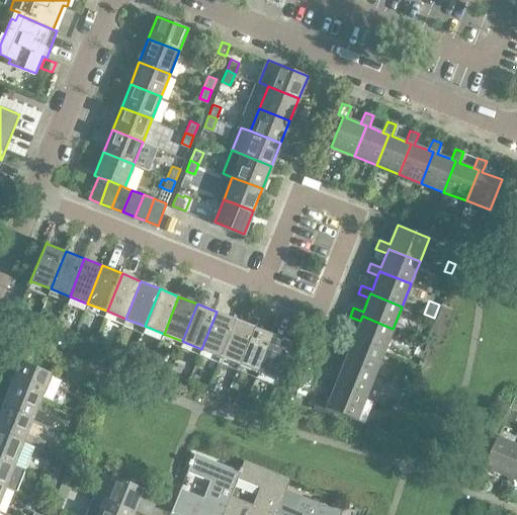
[(221,356),(235,319),(217,312),(201,349),(221,356)]
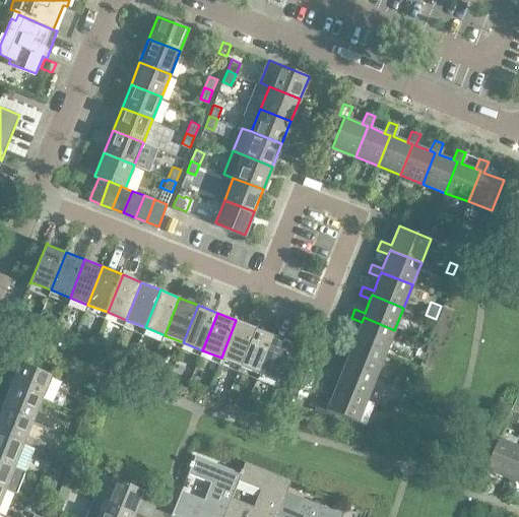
[(386,352),(394,330),(364,317),(362,322),(355,336),(345,332),(342,340),(352,344),(354,340),(386,352)]
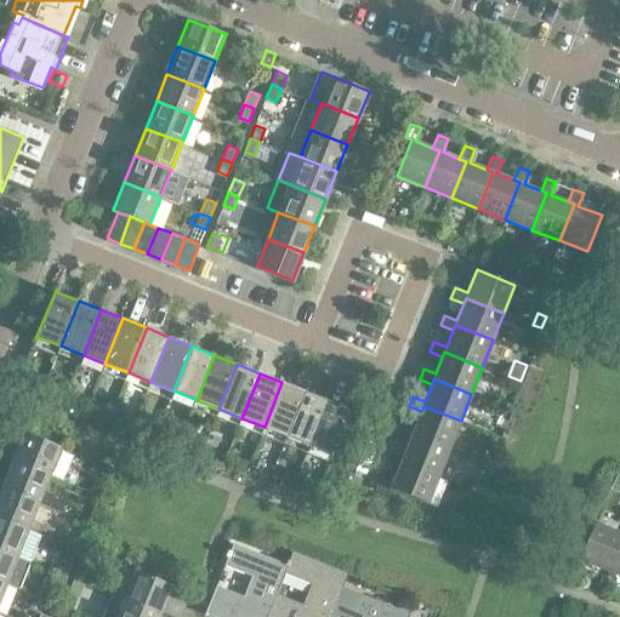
[(288,435),(305,392),(282,382),(265,427),(288,435)]
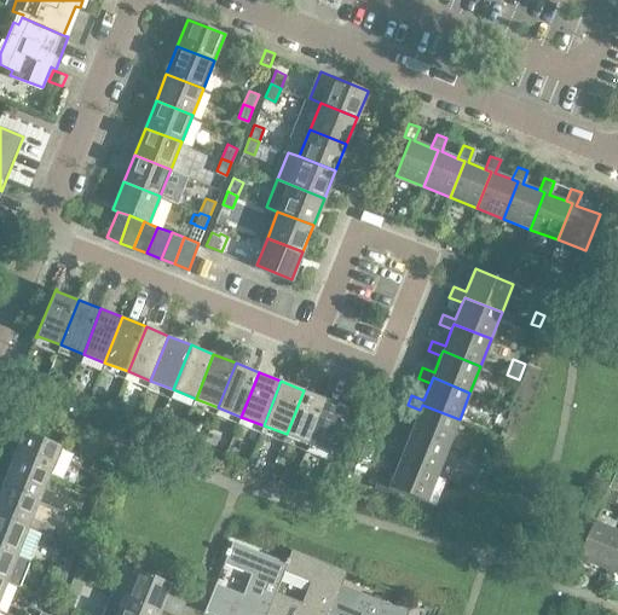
[(309,444),(327,399),(304,390),(287,434),(309,444)]
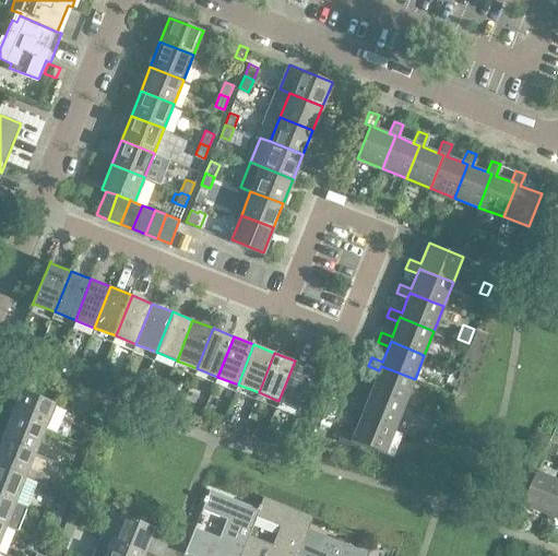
[(104,359),(99,369),(111,374),(115,364),(104,359)]
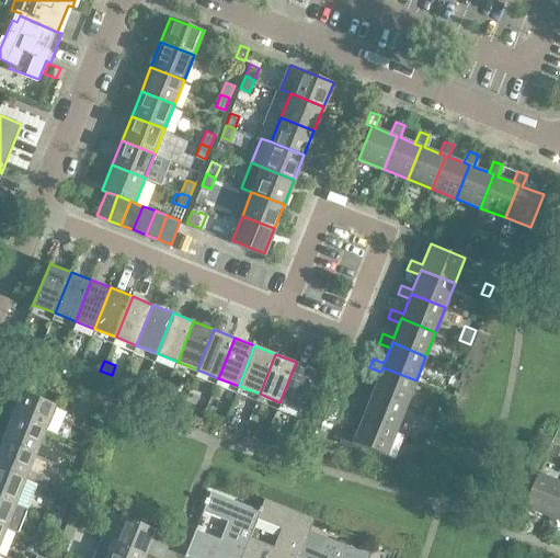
[(315,369),(296,362),(280,402),(299,410),(298,411),(300,412),(317,368),(316,368),(315,369)]
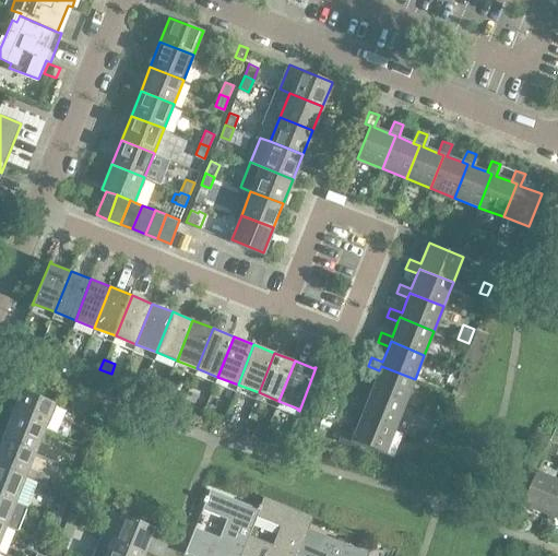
[(405,403),(415,379),(381,366),(379,370),(374,386),(361,381),(358,390),(369,394),(371,390),(405,403)]
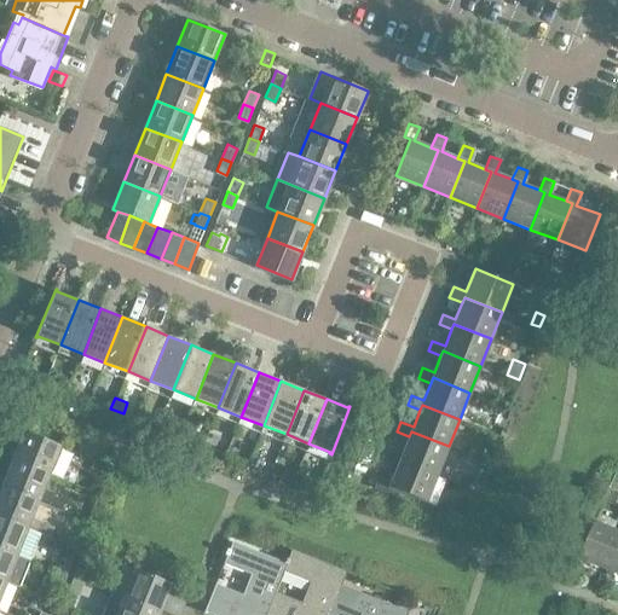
[(24,430),(13,458),(50,473),(61,444),(24,430)]
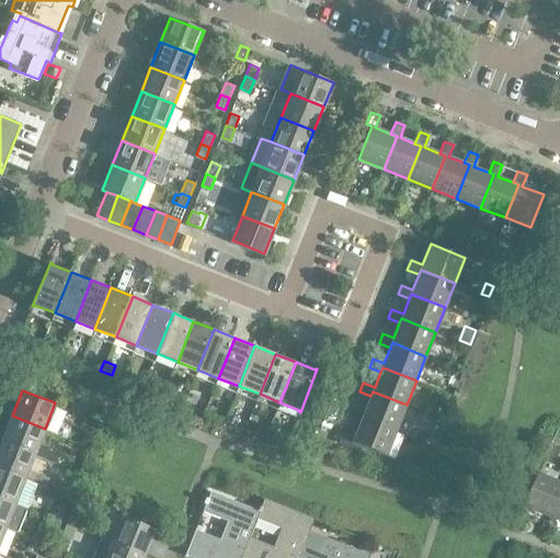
[(397,429),(407,405),(373,391),(370,396),(365,411),(353,407),(350,416),(362,421),(363,416),(397,429)]
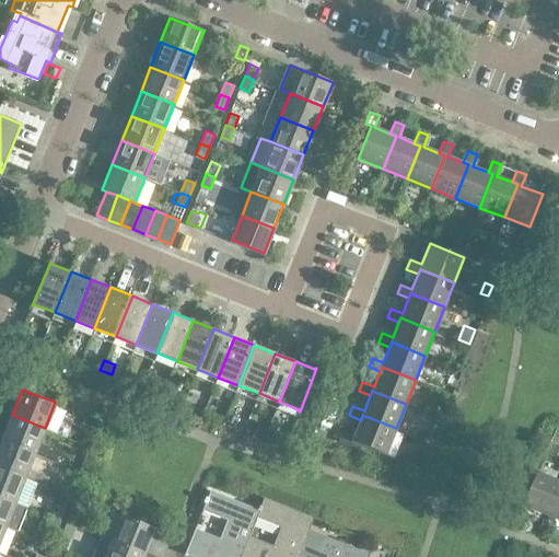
[(229,409),(224,419),(236,424),(241,414),(229,409)]
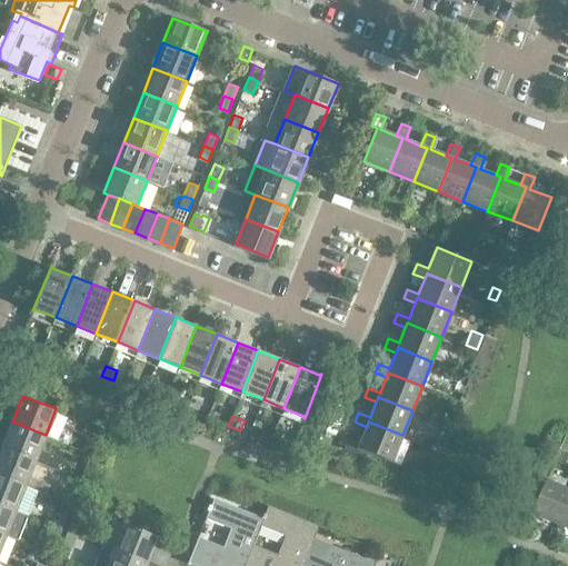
[(40,448),(46,435),(12,421),(2,445),(36,459),(45,463),(49,454),(49,452),(40,448)]
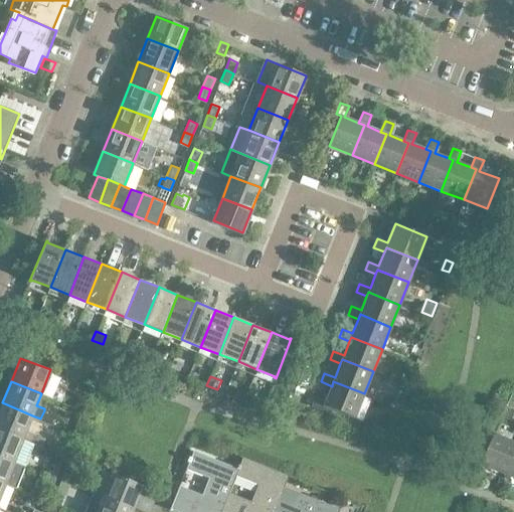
[(355,417),(364,393),(333,381),(332,386),(326,400),(315,396),(312,404),(323,409),(324,405),(355,417)]
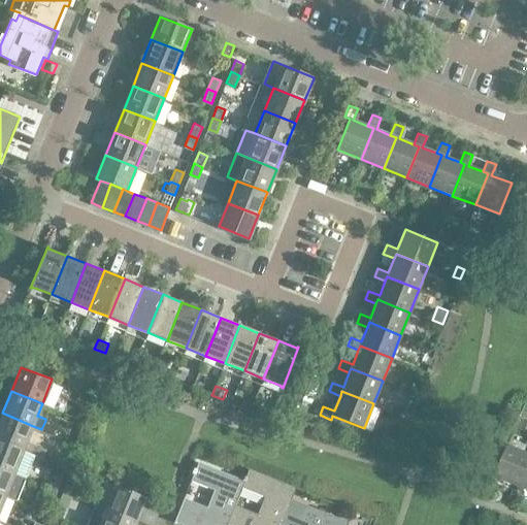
[(0,438),(24,449),(33,426),(2,413),(0,418),(0,438)]
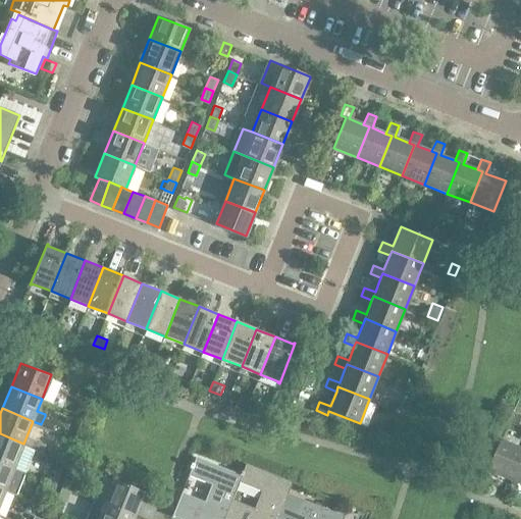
[(55,420),(45,416),(41,424),(52,428),(55,420)]
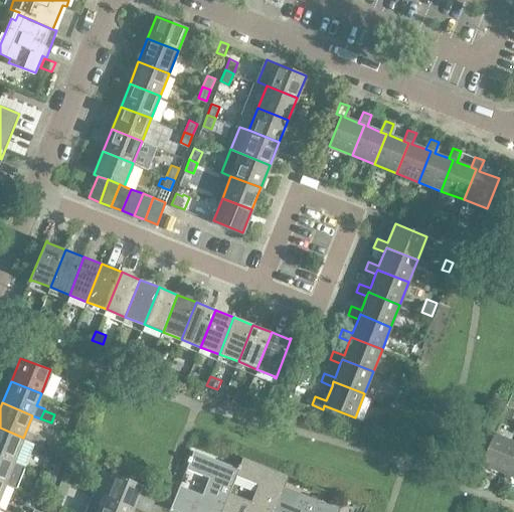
[(385,411),(377,421),(388,431),(396,419),(385,411)]
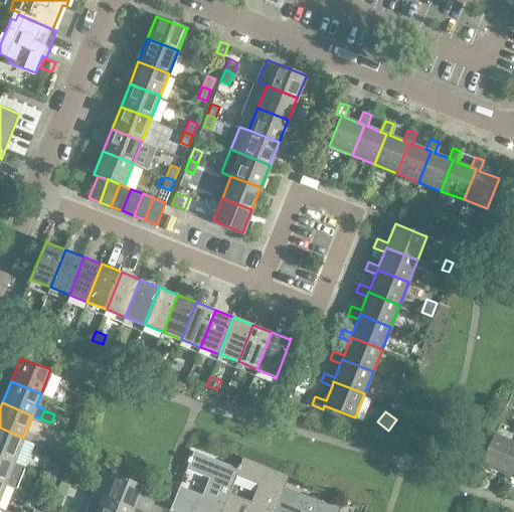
[(23,438),(0,428),(0,455),(25,466),(34,442),(31,441),(23,438)]
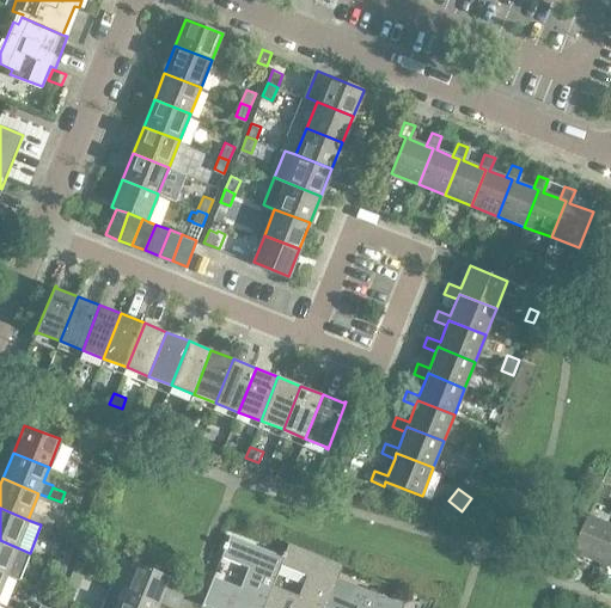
[(37,523),(41,524),(50,528),(55,519),(41,514),(37,523)]
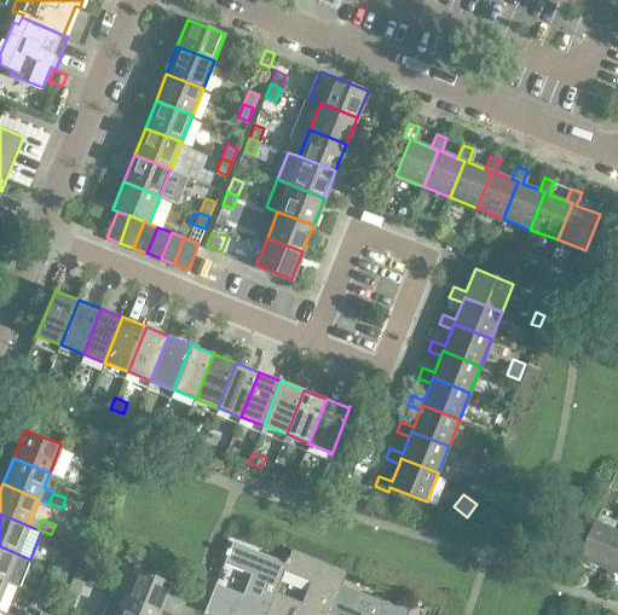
[(610,567),(617,546),(617,528),(598,521),(583,556),(610,567)]
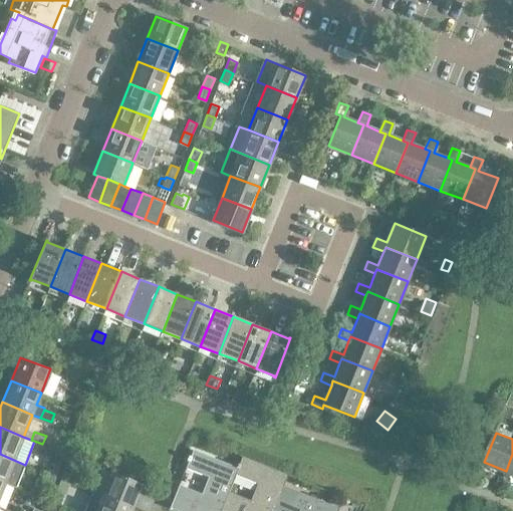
[(221,510),(229,490),(236,473),(239,467),(236,466),(194,448),(191,455),(189,455),(187,459),(189,460),(187,466),(209,475),(202,493),(193,489),(180,484),(170,507),(171,508),(172,506),(184,510),(186,505),(196,509),(194,510),(221,510)]
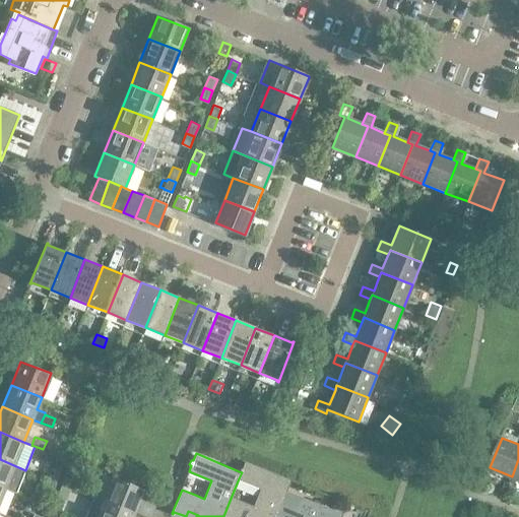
[(16,492),(25,470),(0,459),(0,485),(6,488),(16,492)]
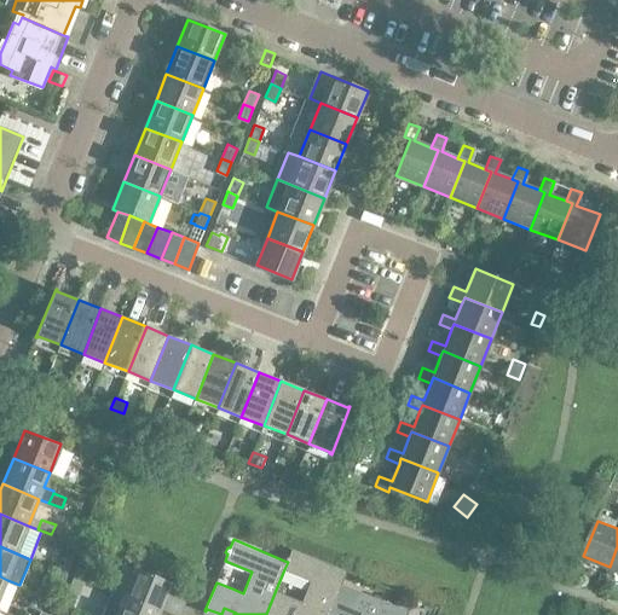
[(85,547),(80,562),(90,566),(94,552),(85,547)]
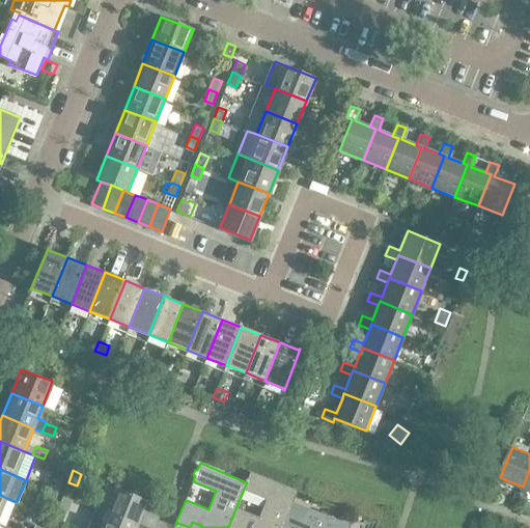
[(281,527),(293,500),(294,500),(298,490),(250,470),(247,478),(245,477),(244,481),(247,482),(244,489),(267,498),(258,518),(253,516),(248,513),(249,511),(236,506),(228,527),(281,527)]
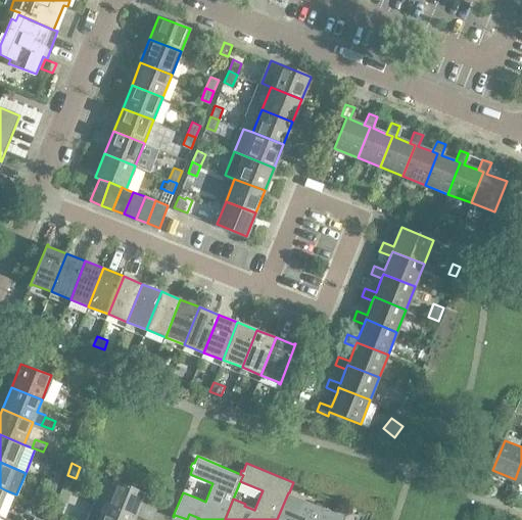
[(53,470),(48,481),(56,485),(61,473),(53,470)]
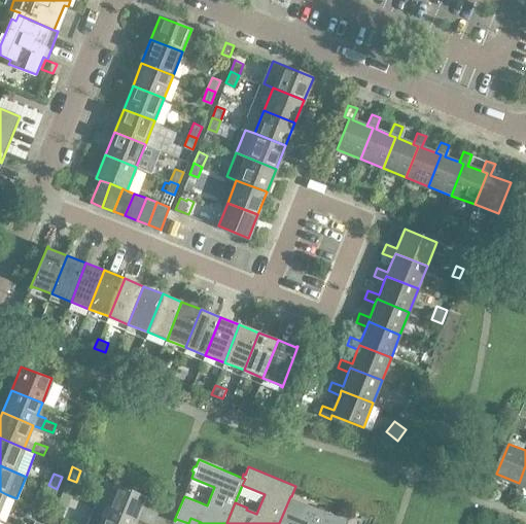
[(146,497),(115,484),(105,480),(96,503),(137,520),(146,497)]
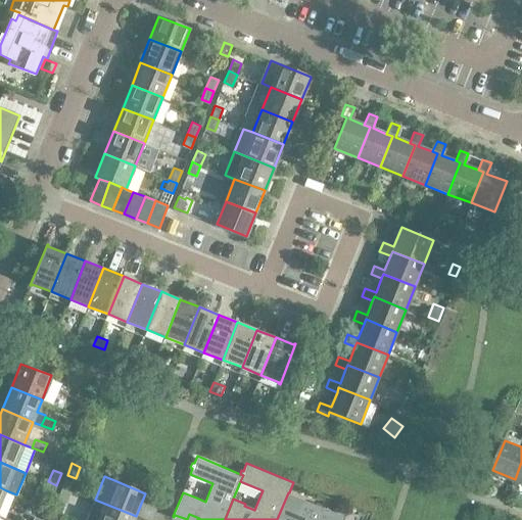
[(52,495),(56,485),(48,481),(44,492),(52,495)]
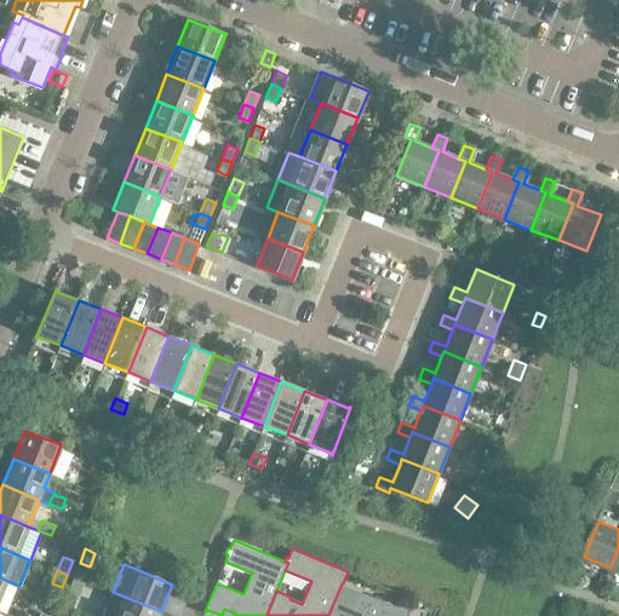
[(407,615),(411,610),(356,589),(343,583),(342,583),(328,615),(407,615)]
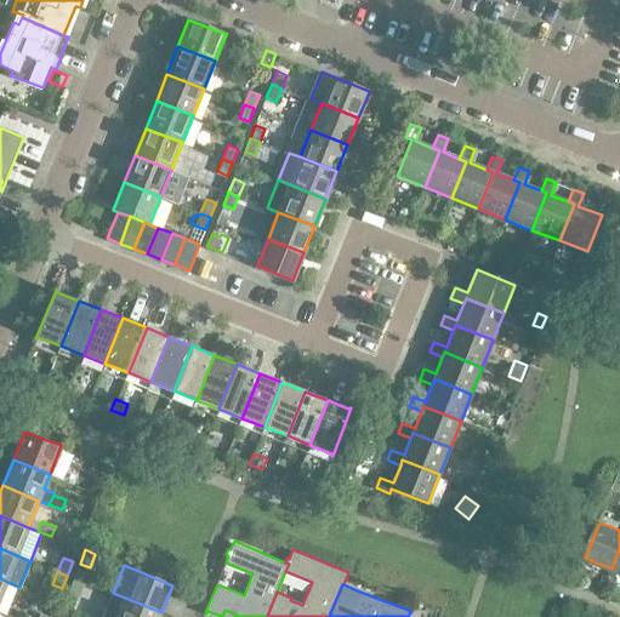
[(69,592),(63,605),(73,609),(79,595),(69,592)]
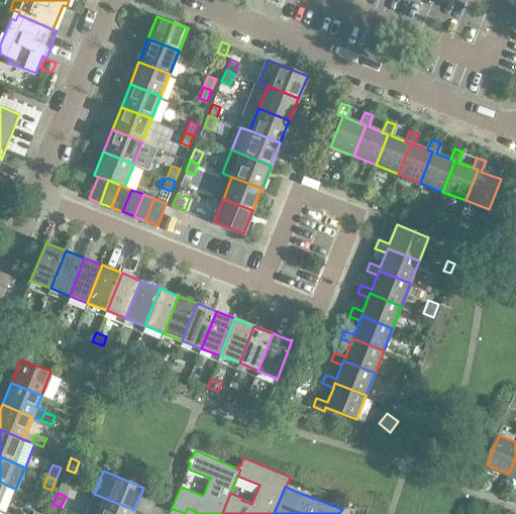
[(132,513),(134,510),(94,494),(85,513),(132,513)]
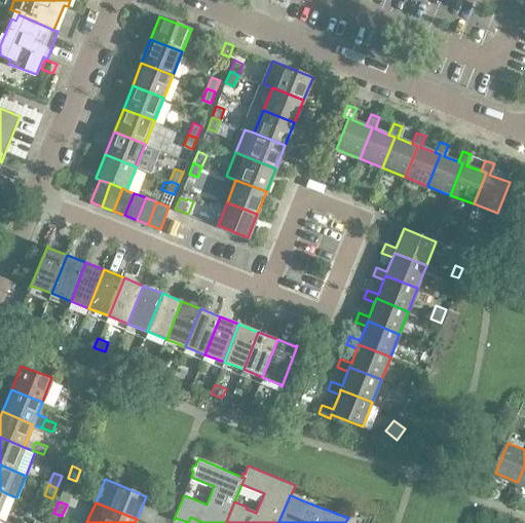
[(59,522),(62,516),(53,513),(49,522),(59,522)]
